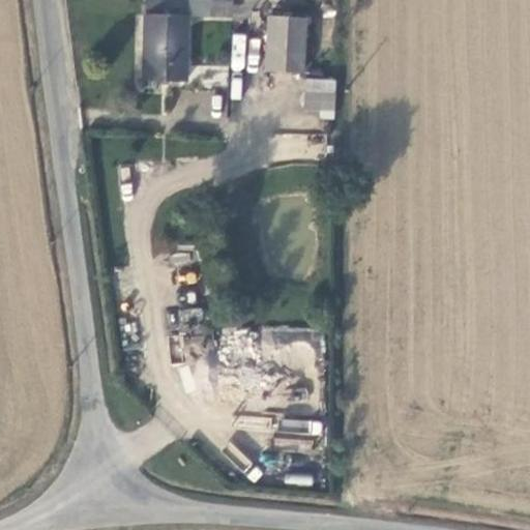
[(146,0),(147,81),(188,82),(188,0),(186,0),(146,0)]
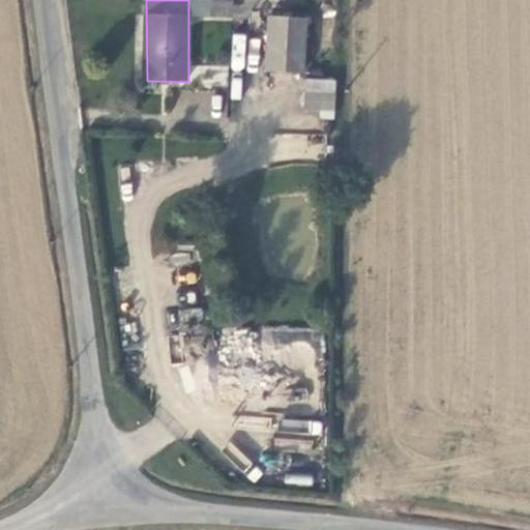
[(269,13),(268,68),(304,68),(306,15),(269,13)]
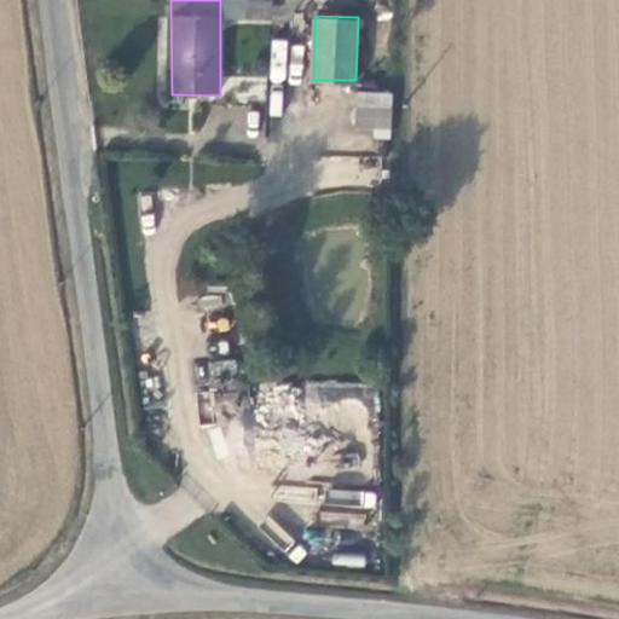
[(272,39),(270,80),(284,80),(287,39),(272,39)]
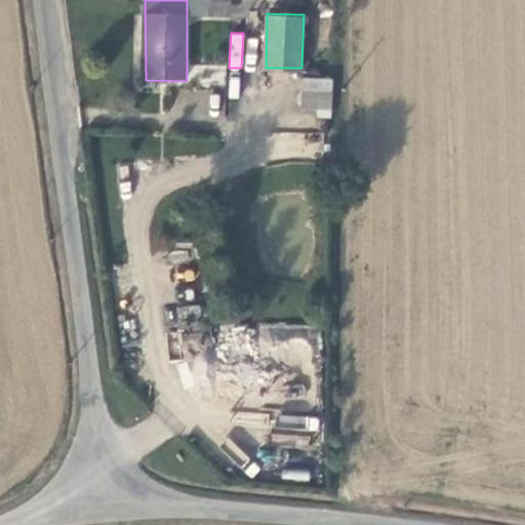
[(334,105),(334,94),(312,93),(313,106),(334,105)]
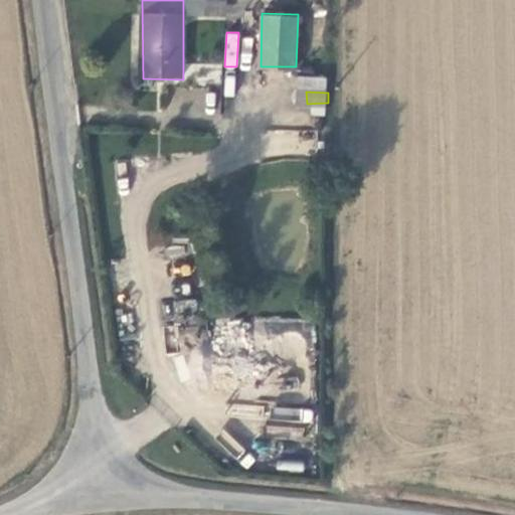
[(273,407),(272,421),(311,422),(312,408),(273,407)]
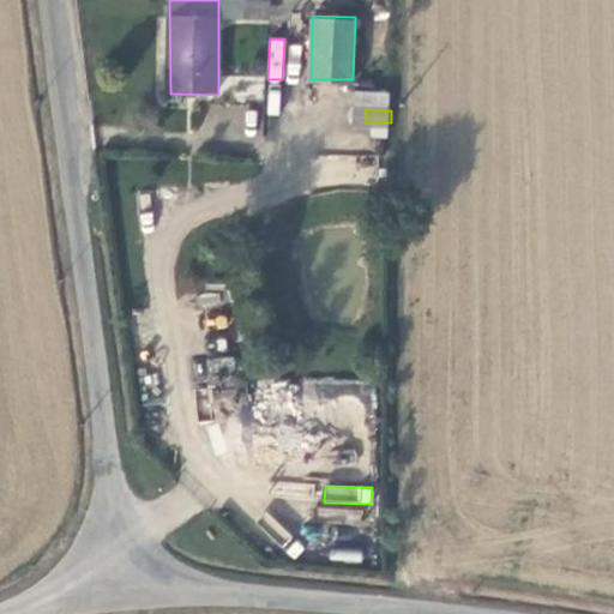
[(268,512),(257,523),(282,546),(292,535),(268,512)]
